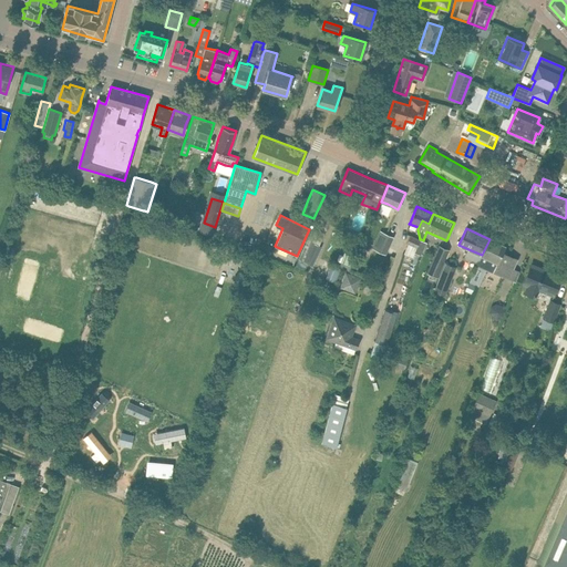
[(374,249),(385,255),(393,237),(382,232),(374,249)]
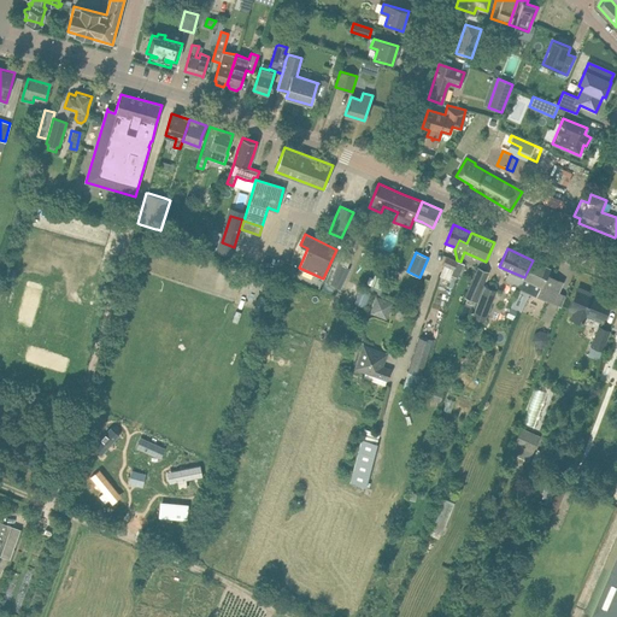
[(454,269),(458,262),(446,257),(442,264),(445,265),(454,269)]
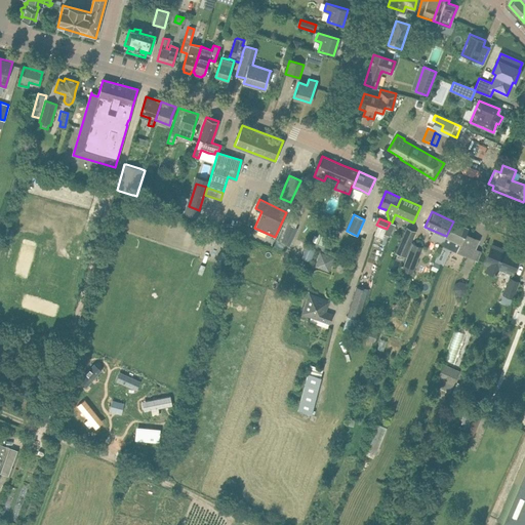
[(241,223),(237,220),(233,232),(238,234),(241,223)]
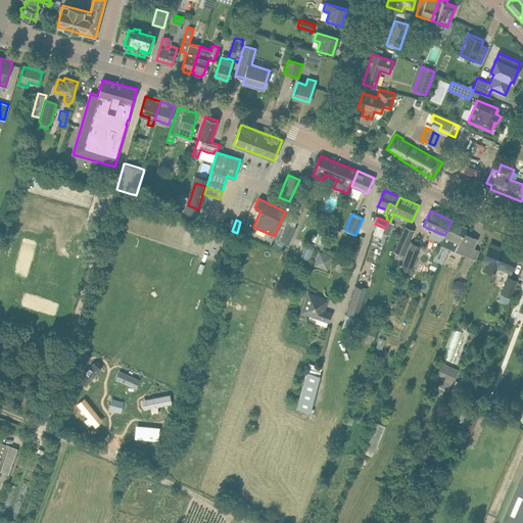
[(285,221),(277,239),(287,244),(295,225),(285,221)]
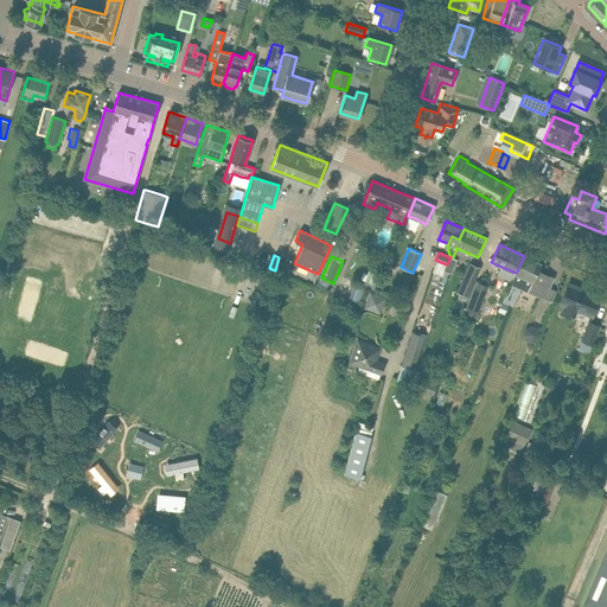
[(447,264),(445,270),(451,274),(458,260),(453,257),(451,256),(451,257),(447,264)]
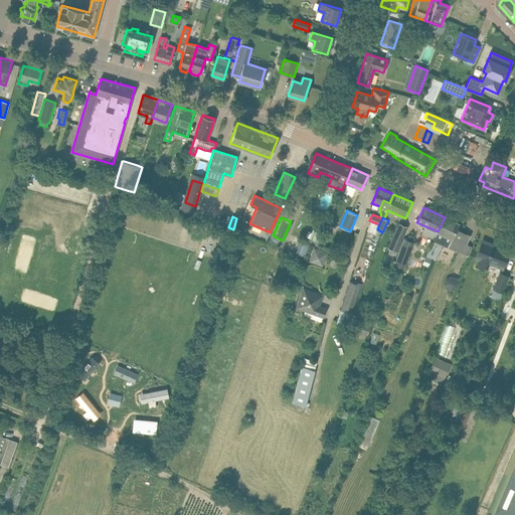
[(448,247),(449,246),(462,251),(469,235),(456,229),(459,223),(445,217),(438,231),(435,239),(426,256),(434,260),(441,244),(448,247)]
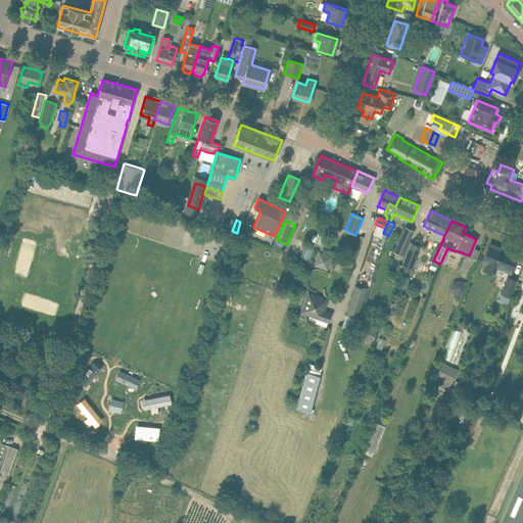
[(402,255),(414,231),(406,227),(394,252),(402,255)]
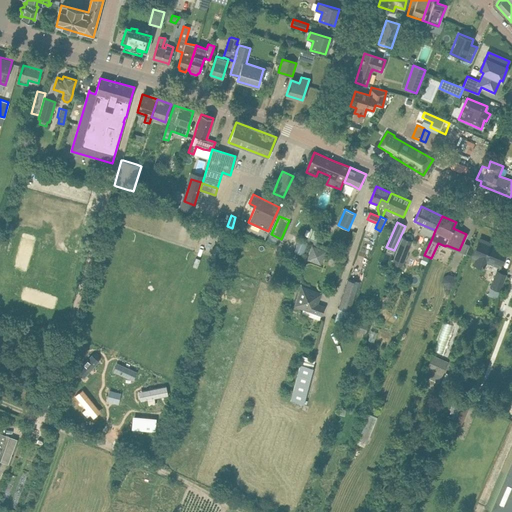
[(411,241),(402,237),(394,256),(404,259),(411,241)]
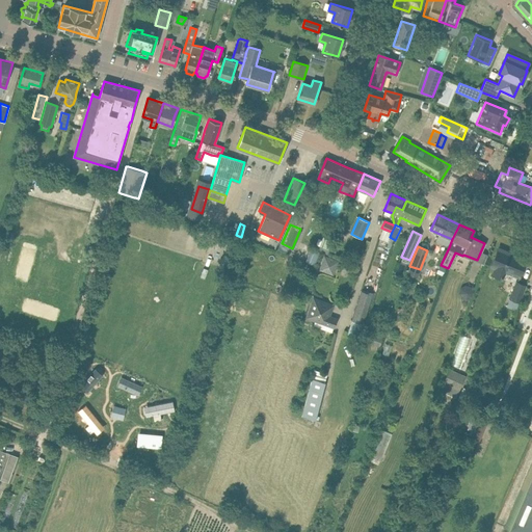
[(310,248),(306,263),(313,265),(318,251),(310,248)]
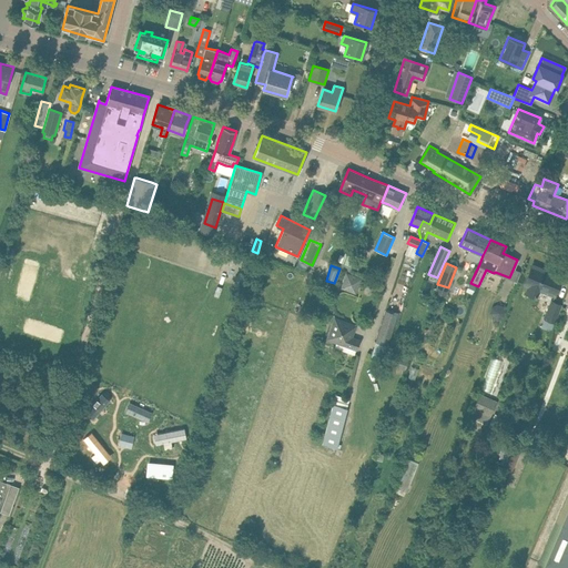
[(524,285),(528,287),(526,294),(538,300),(540,293),(555,297),(563,277),(561,277),(561,280),(545,273),(545,270),(533,265),(524,285)]
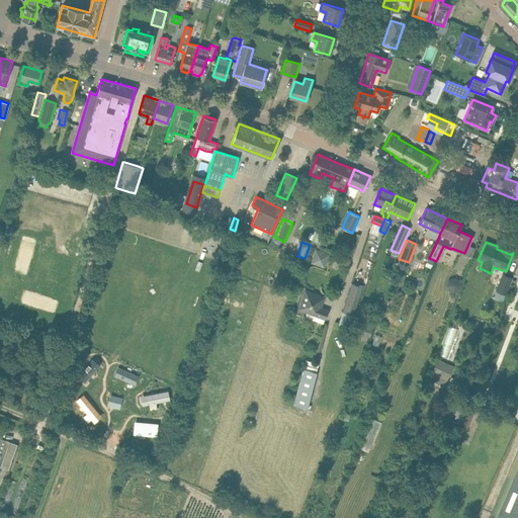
[(311,263),(325,268),(330,254),(316,249),(311,263)]
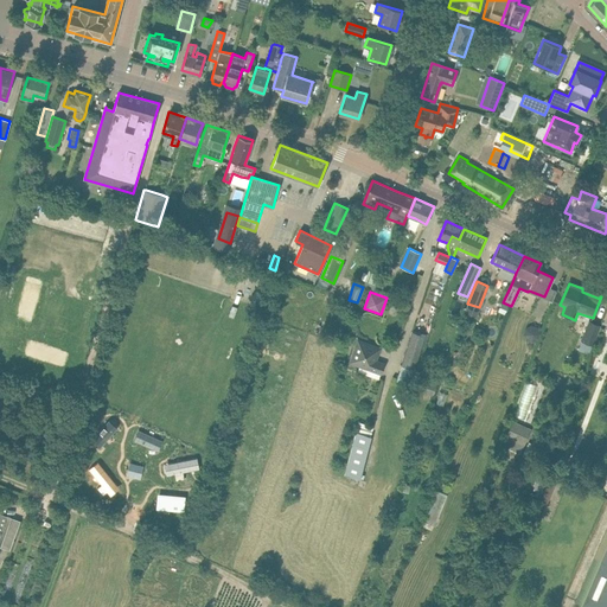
[(503,304),(499,312),(505,315),(510,306),(503,304)]
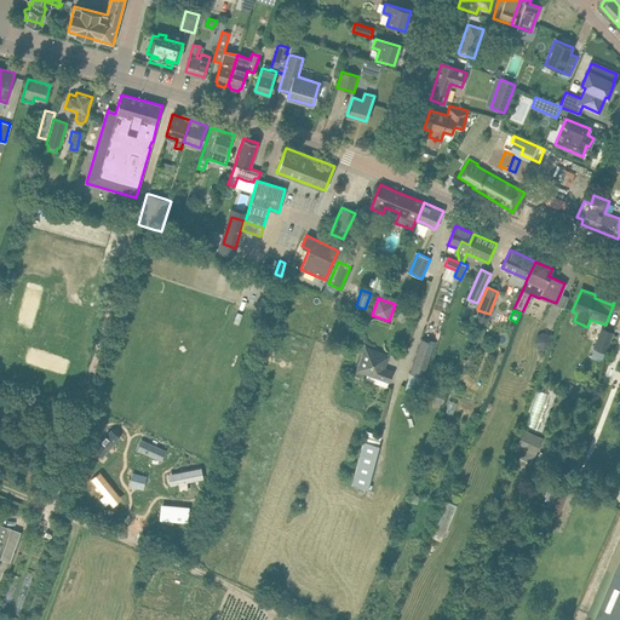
[(608,348),(614,332),(602,327),(593,349),(607,352),(608,348)]
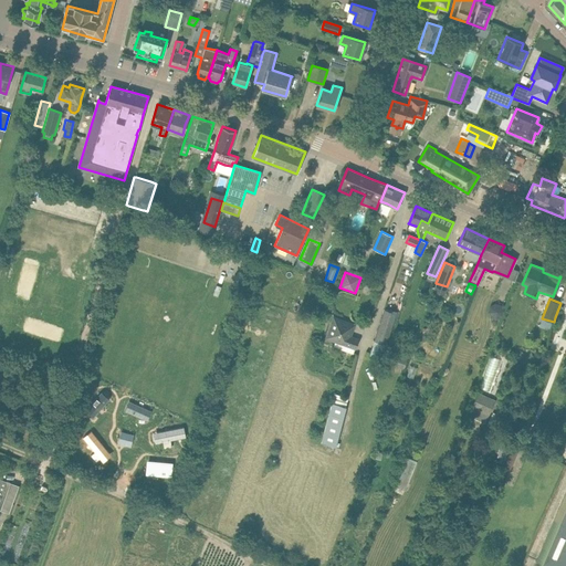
[(386,311),(376,339),(387,344),(397,315),(386,311)]
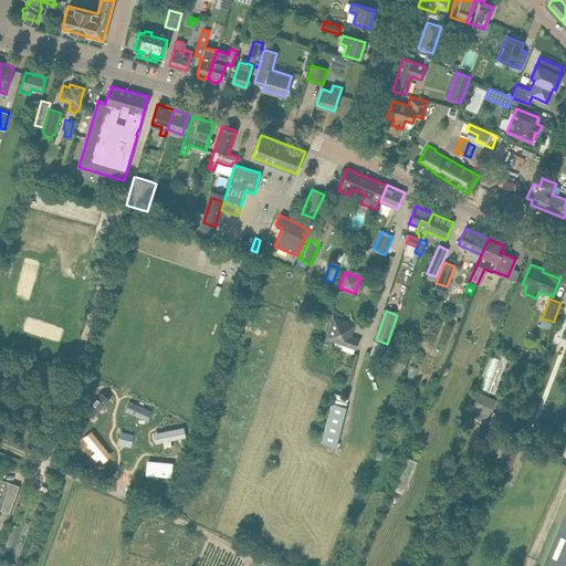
[(349,336),(354,325),(334,318),(327,338),(355,348),(358,339),(349,336)]
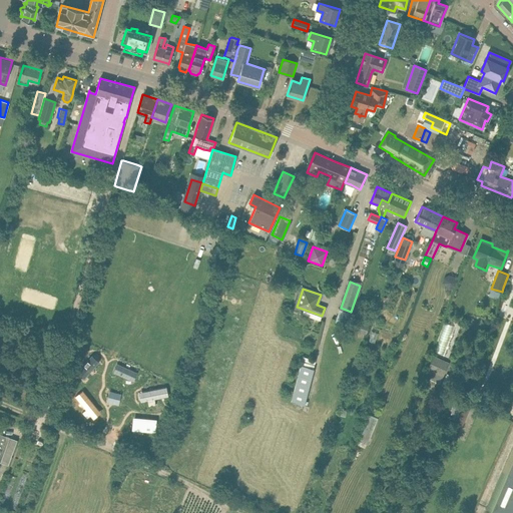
[(339,308),(334,322),(346,326),(351,312),(339,308)]
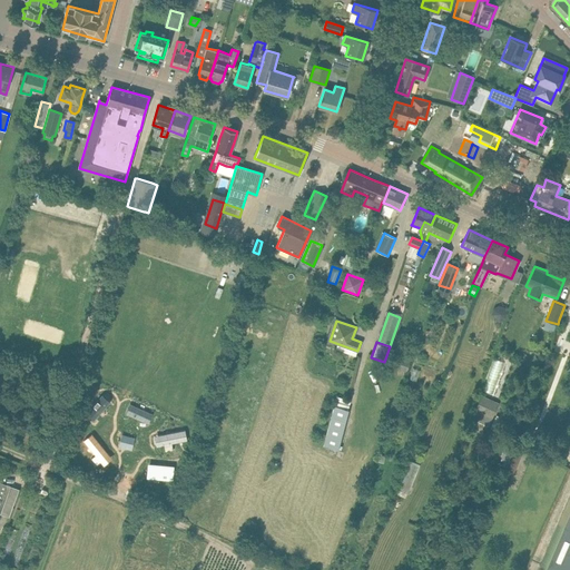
[(410,361),(396,355),(392,366),(406,372),(410,361)]
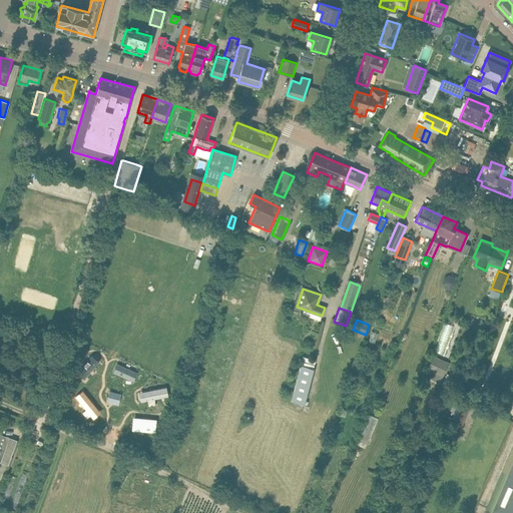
[(83,338),(77,357),(85,360),(91,341),(83,338)]
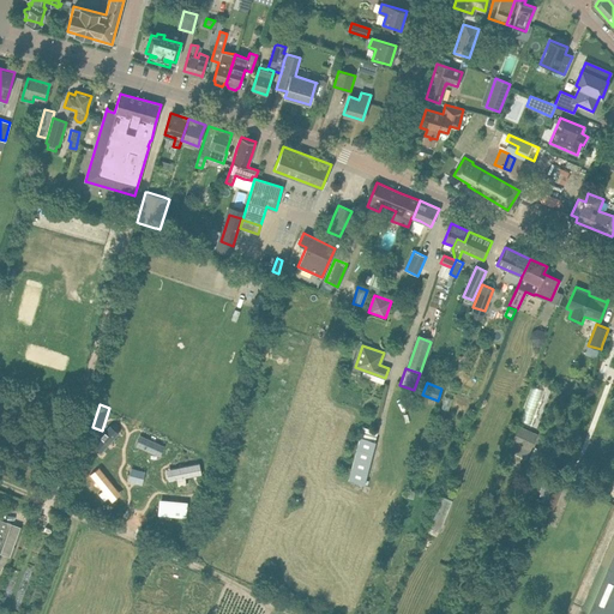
[(131,408),(128,417),(152,426),(155,416),(131,408)]
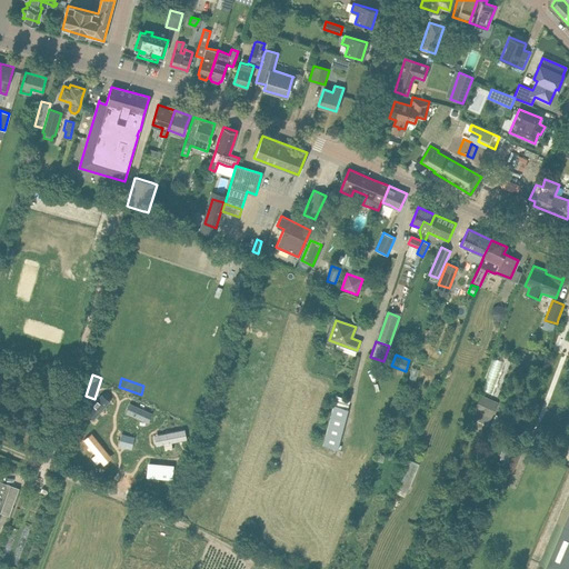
[(499,402),(480,395),(473,409),(492,418),(499,402)]
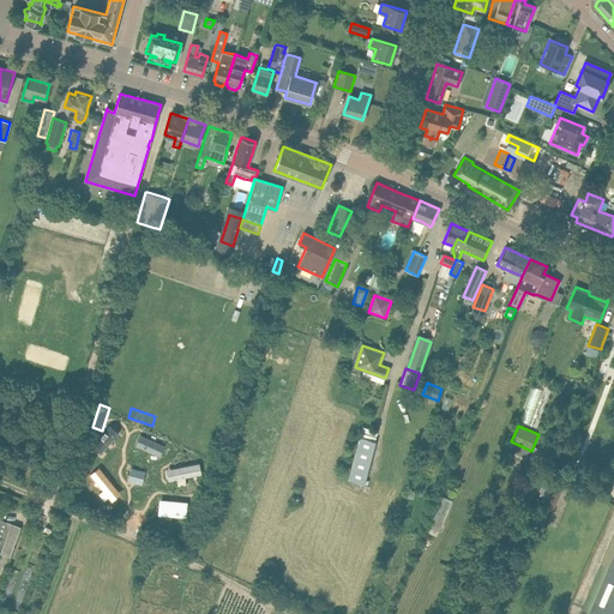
[(181,433),(155,437),(156,447),(160,446),(161,452),(168,451),(167,445),(182,443),(181,433)]
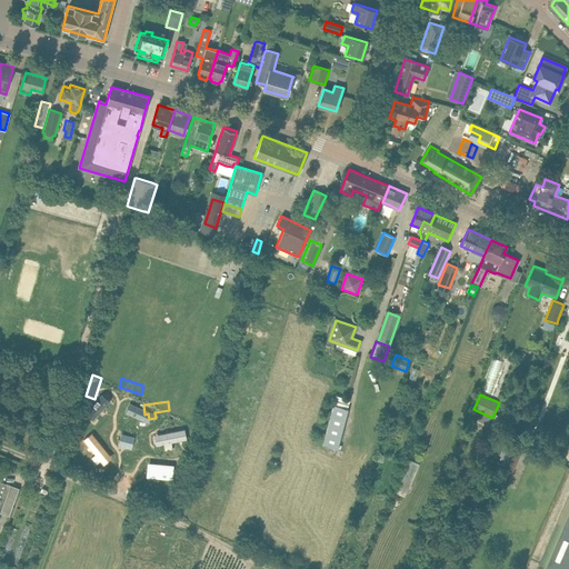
[(108,403),(105,415),(119,421),(121,415),(131,418),(133,411),(108,403)]
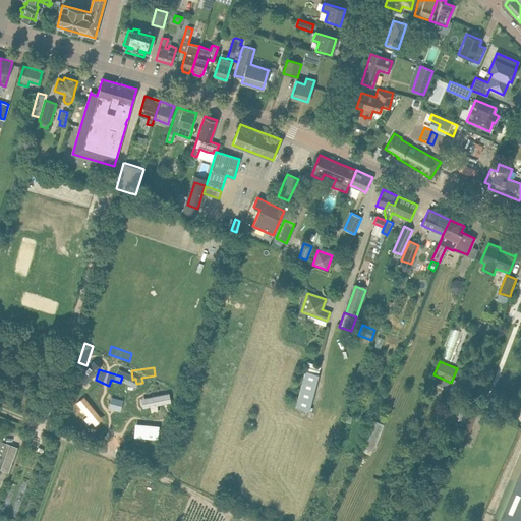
[(305,371),(296,407),(309,411),(319,374),(305,371)]
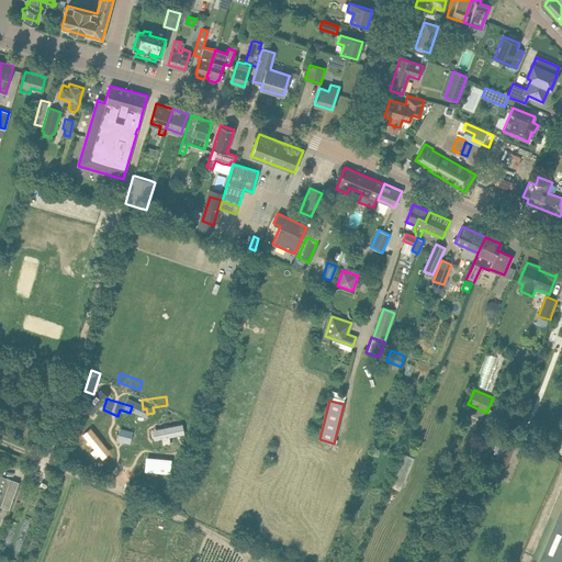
[(82,423),(79,430),(96,438),(94,442),(101,445),(105,431),(82,423)]
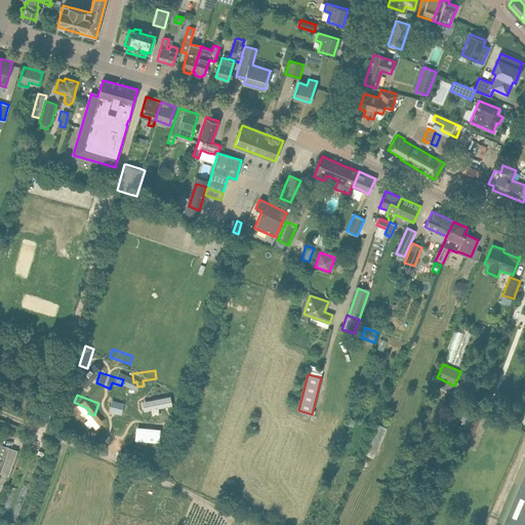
[(125,409),(124,419),(146,422),(147,412),(125,409)]
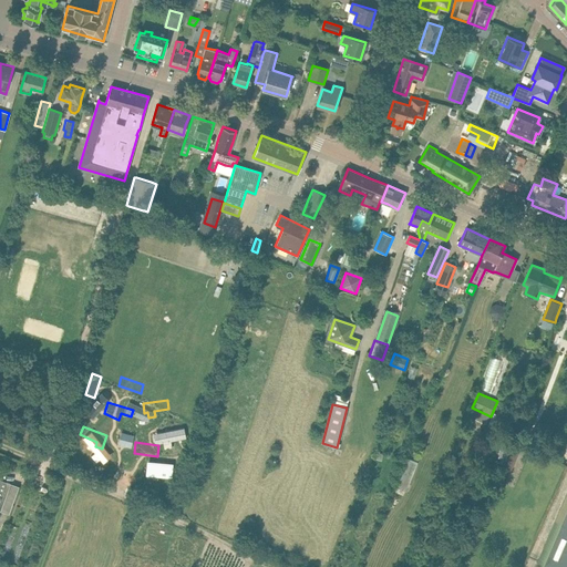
[(403,495),(415,461),(406,457),(393,491),(403,495)]
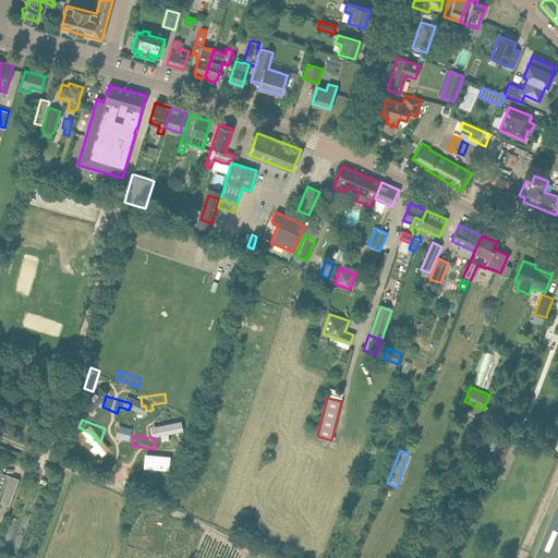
[(0,502),(10,476),(0,472),(0,502)]
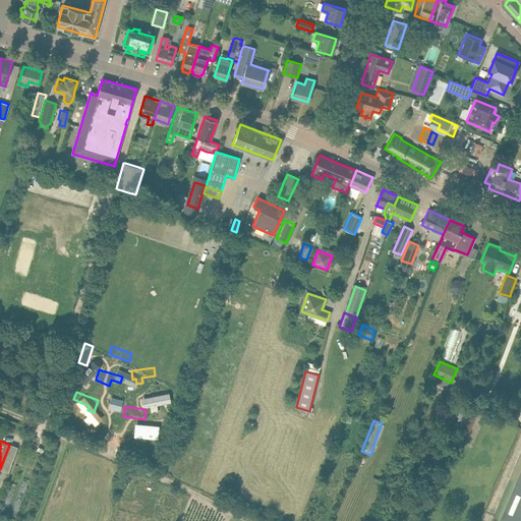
[(520,520),(520,453),(494,516),(506,520),(520,520)]
